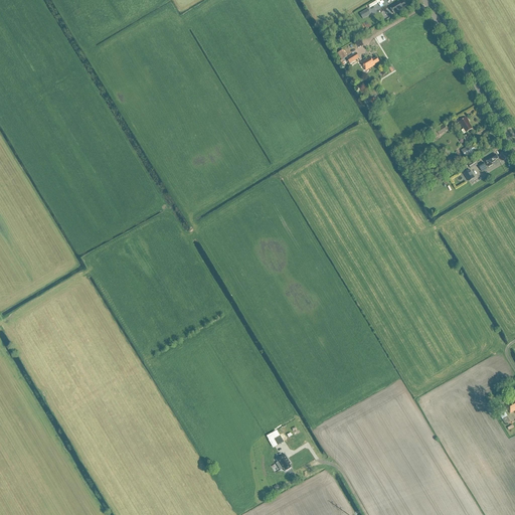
[(391,9),(394,14),(402,9),(402,8),(405,6),(403,2),(399,4),(394,6),(395,7),(391,9)]
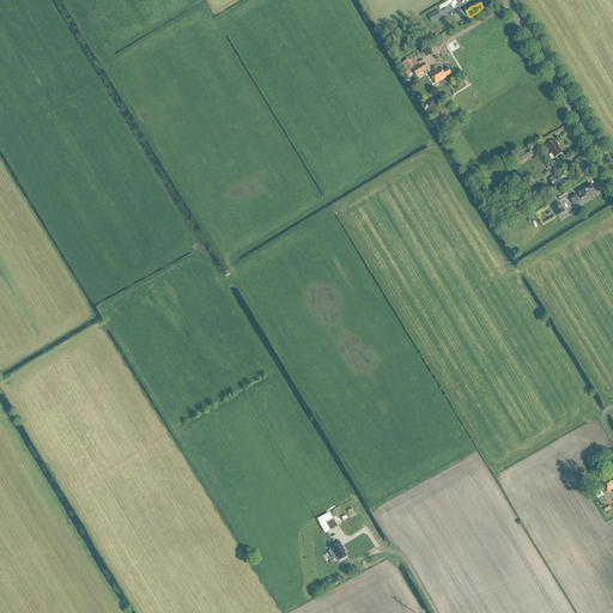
[(442,18),(438,11),(429,17),(432,23),(442,18)]
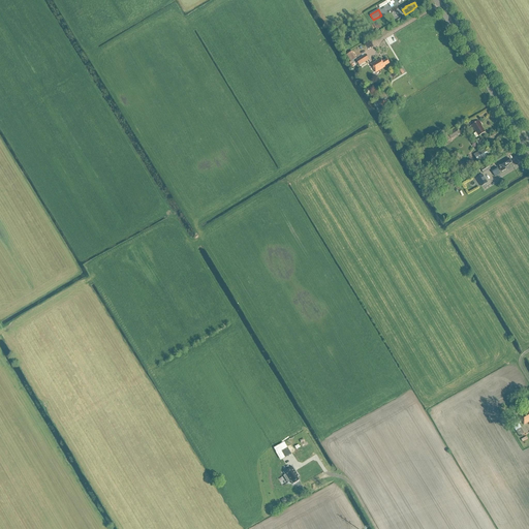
[(351,62),(356,58),(352,52),(347,56),(351,62)]
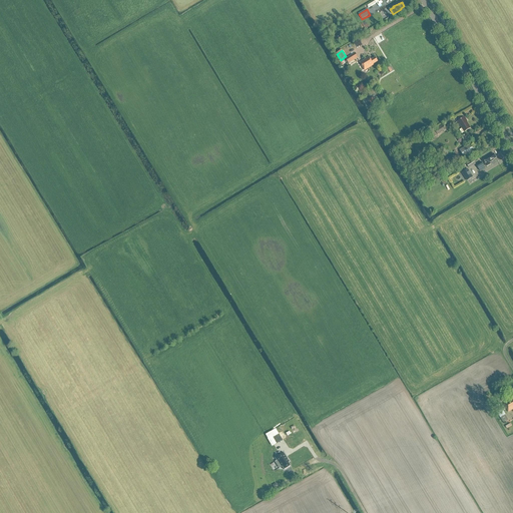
[(355,53),(346,59),(349,64),(358,58),(355,53)]
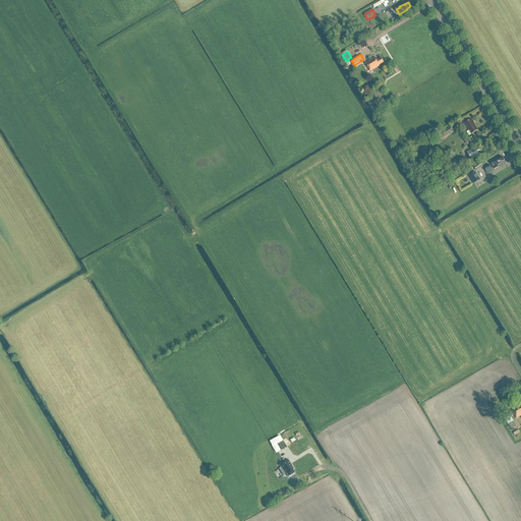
[(379,65),(384,63),(381,59),(377,61),(374,58),(365,64),(368,69),(370,71),(380,66),(379,65)]
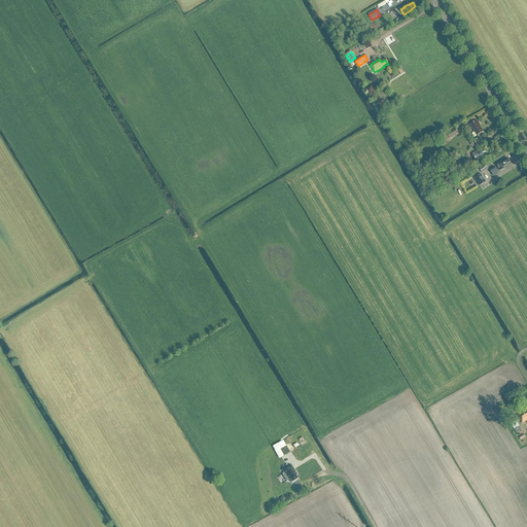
[(383,101),(378,104),(382,109),(387,106),(383,101)]
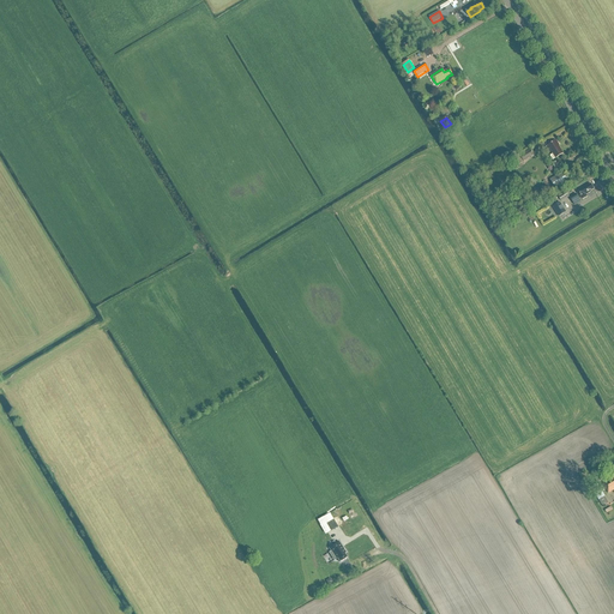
[(548,145),(553,154),(549,156),(552,160),(563,154),(558,145),(558,144),(555,142),(548,145)]
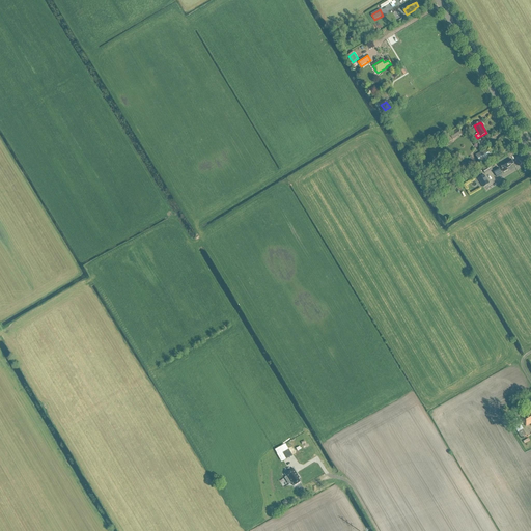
[(449,135),(453,140),(462,135),(458,130),(449,135)]
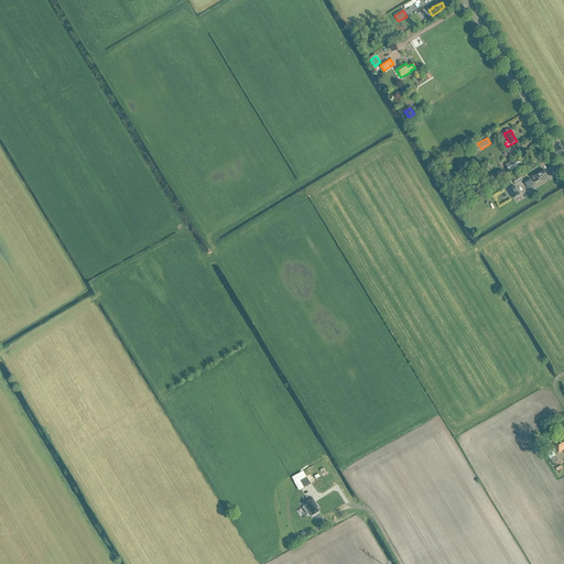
[(509,173),(520,165),(514,158),(503,165),(509,173)]
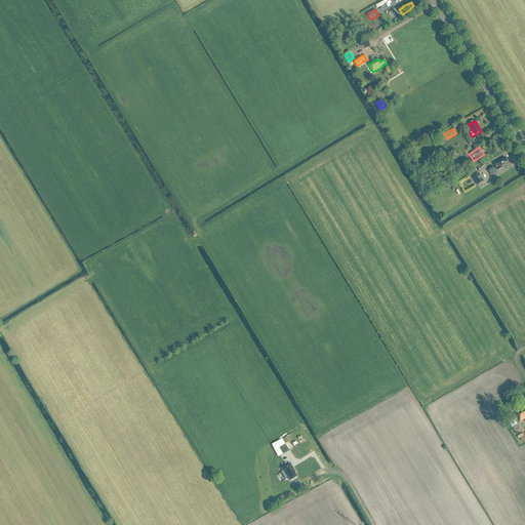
[(496,163),(494,164),(498,171),(501,169),(500,168),(505,165),(505,164),(508,162),(505,158),(501,160),(501,159),(496,162),(496,163)]
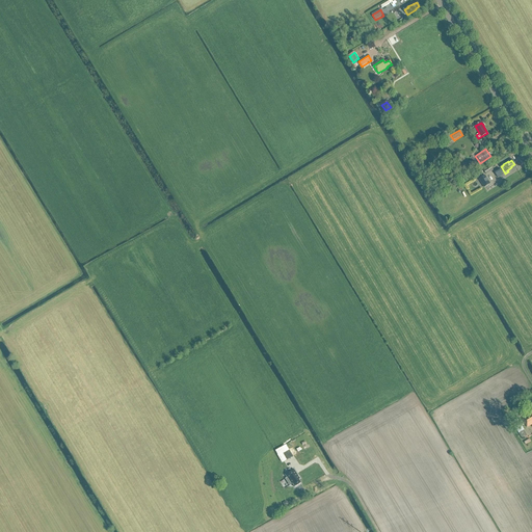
[(479,171),(476,174),(484,187),(490,184),(485,176),(483,177),(479,171)]
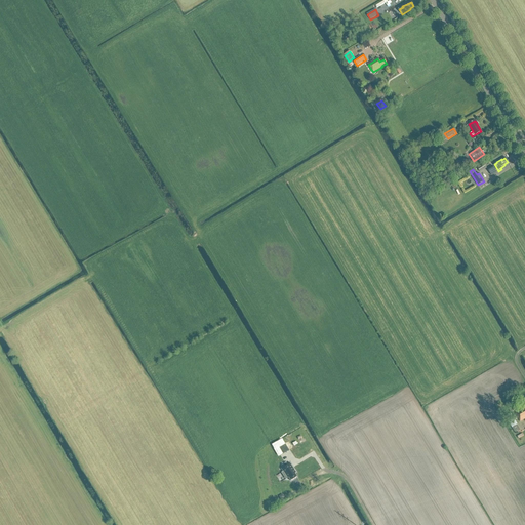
[(509,401),(506,403),(510,413),(515,411),(509,401)]
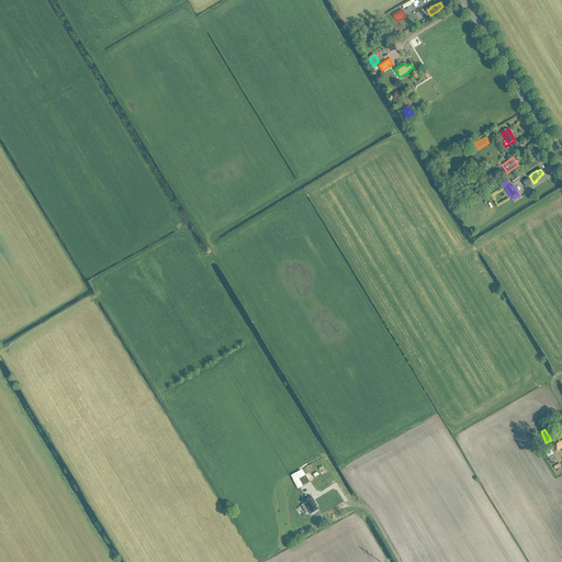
[(561,436),(551,442),(557,452),(561,448),(561,436)]
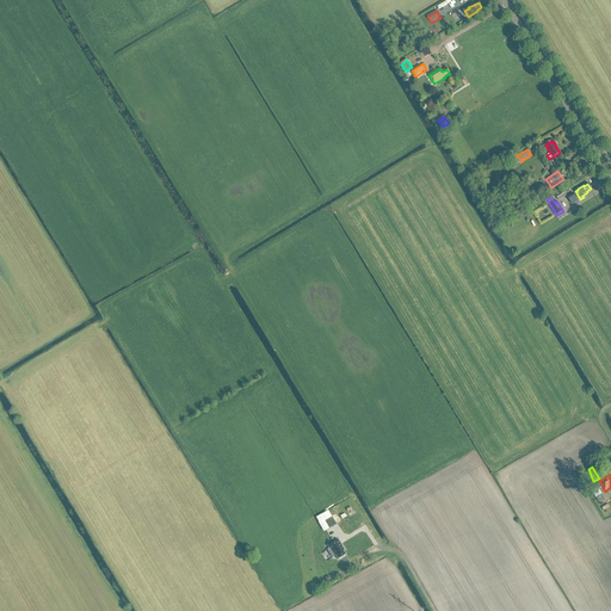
[(597,485),(594,482),(588,486),(600,505),(606,500),(599,489),(597,485)]
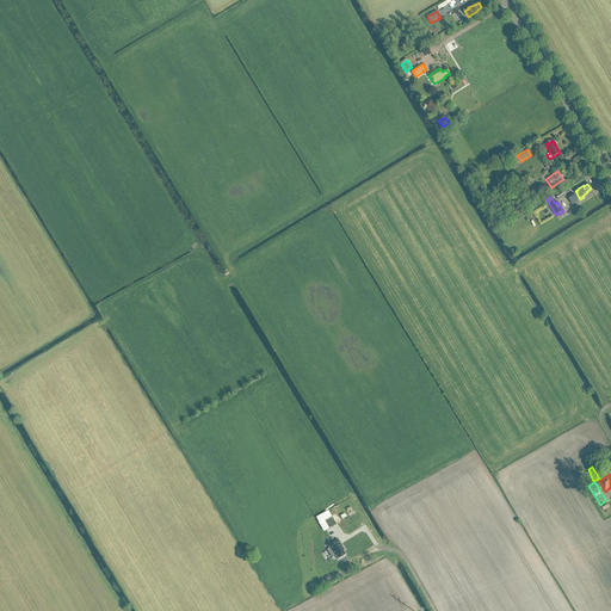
[(337,539),(327,547),(329,550),(327,550),(332,559),(335,556),(338,560),(345,555),(343,551),(344,550),(337,539)]
